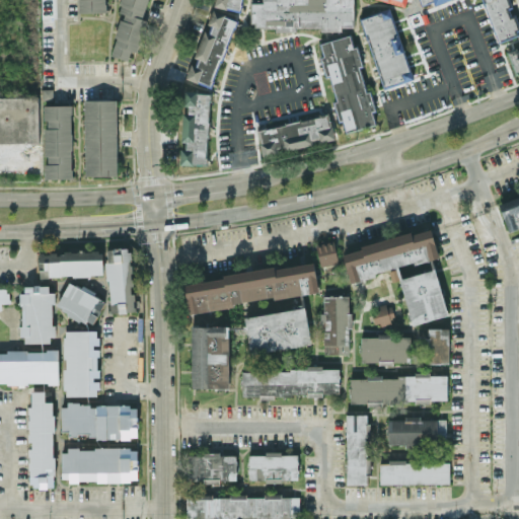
[(106,11),(105,0),(78,0),(79,12),(106,11)]
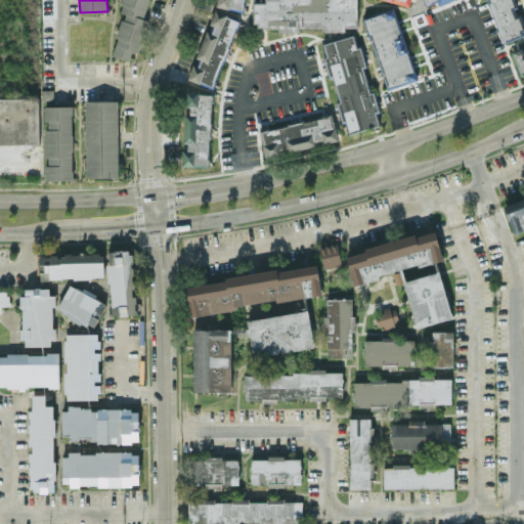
[(149,0),(124,0),(121,12),(123,13),(112,55),(129,60),(132,50),(139,52),(148,18),(145,17),(149,0)]
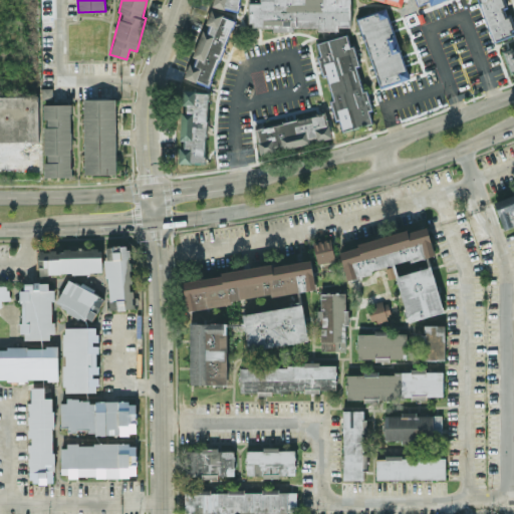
[(213,0),(213,6),(239,11),(241,0),(213,0)]
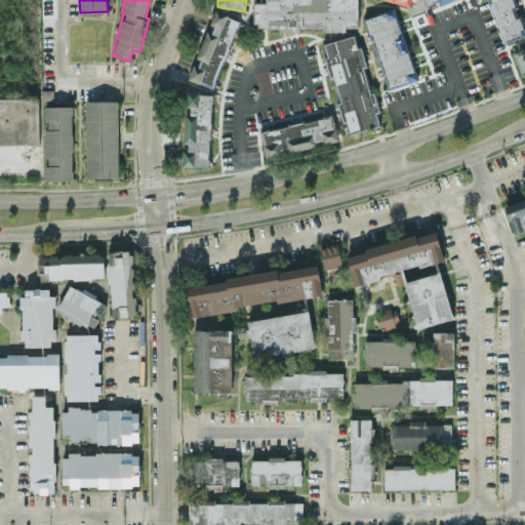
[(357,0),(265,0),(265,2),(253,2),(254,26),(279,25),(279,30),(346,29),(346,27),(358,27),(357,0)]
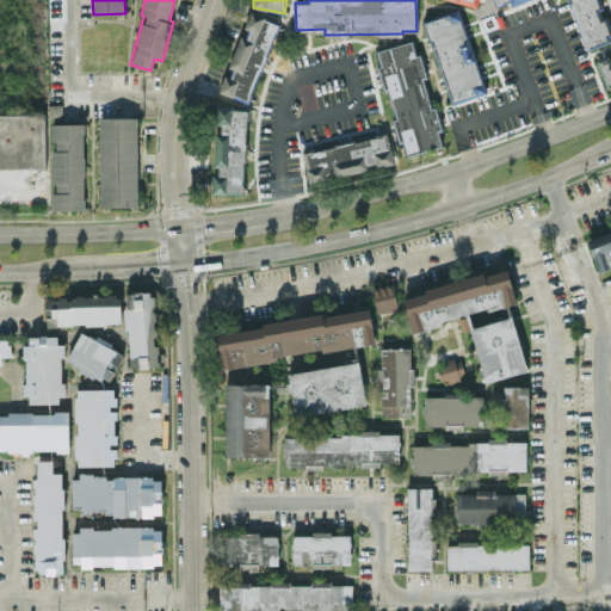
[(568,0),(584,49),(610,41),(597,0),(568,0)]
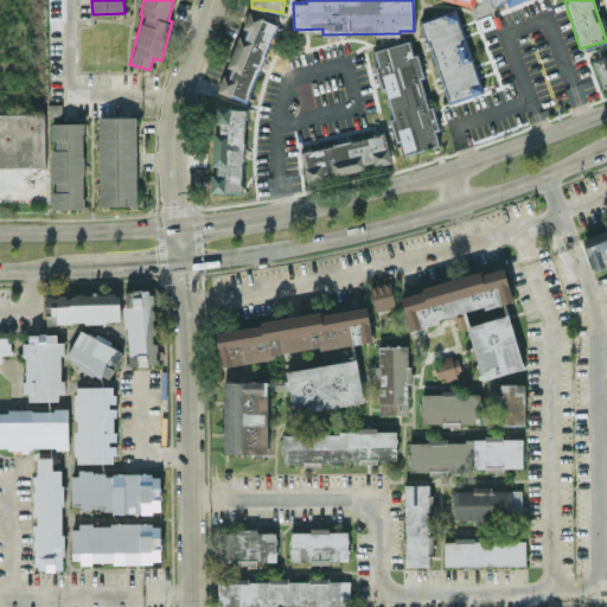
[(218,91),(246,101),(275,20),(247,10),(218,91)]
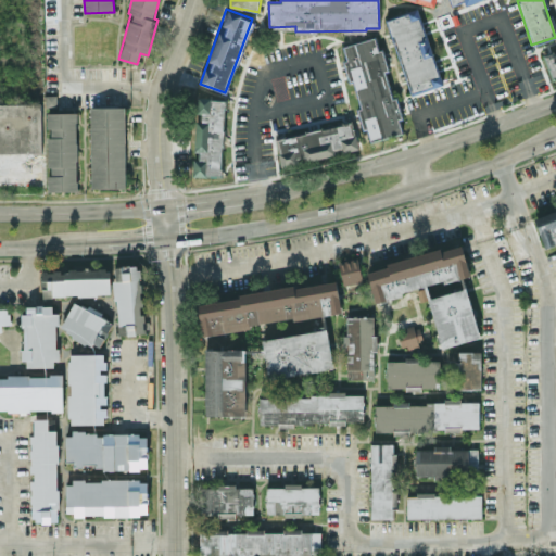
[(388,19),(409,96),(440,87),(419,10),(388,19)]
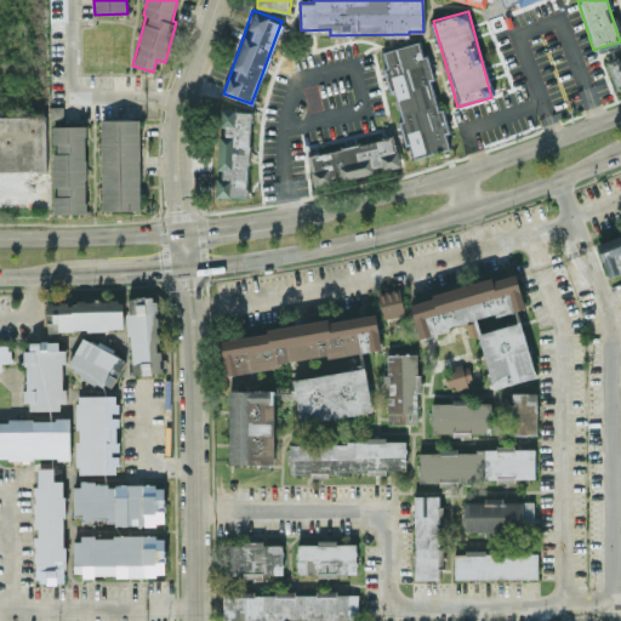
[(412,158),(449,148),(445,134),(449,132),(443,109),(439,110),(421,41),(382,51),(387,67),(383,67),(389,90),(394,89),(412,158)]
